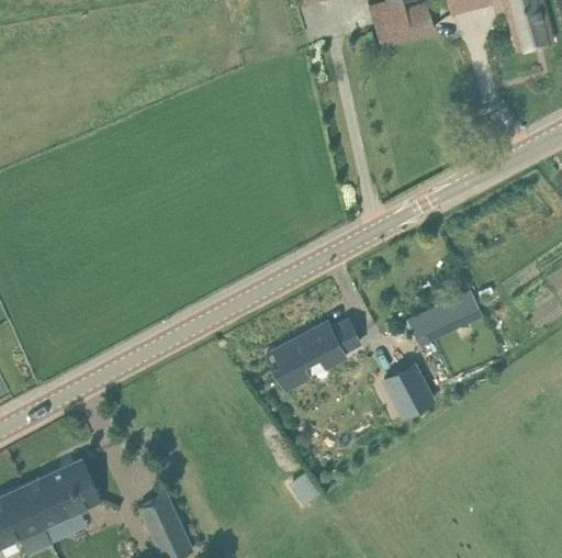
[(385,6),(370,11),(373,22),(378,35),(381,45),(385,44),(430,30),(434,29),(426,6),(424,0),(404,0),(397,2),(385,6)]
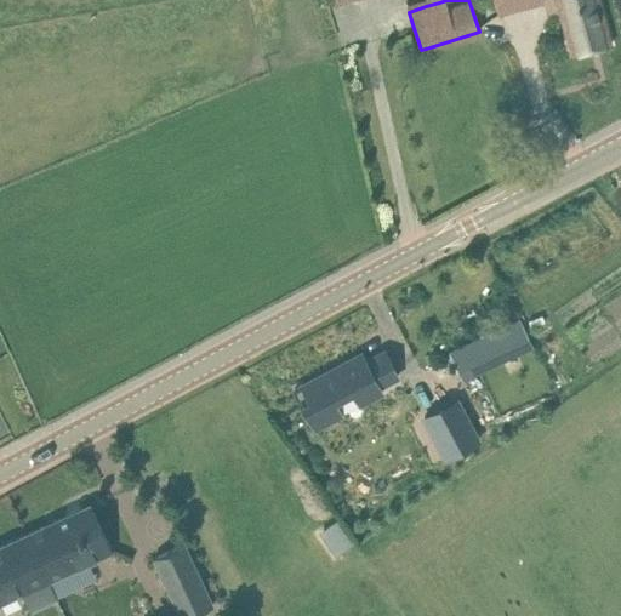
[(445,0),(446,0),(493,0),(497,18),(542,6),(540,0),(445,0)]
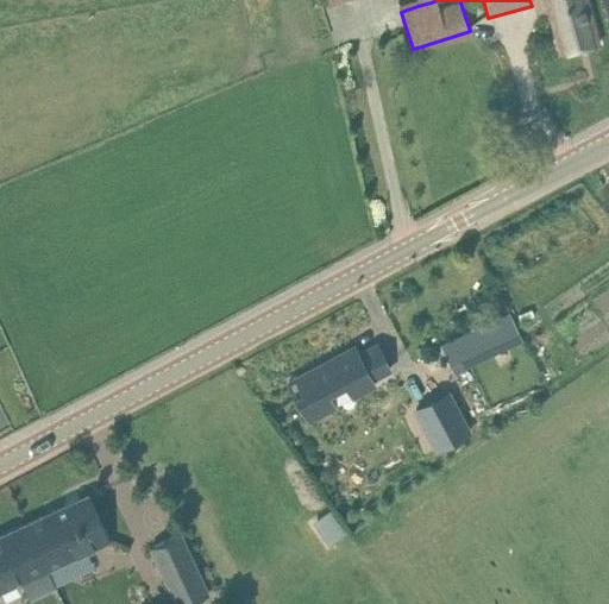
[(544,0),(553,36),(560,58),(600,48),(594,25),(586,0),(544,0)]
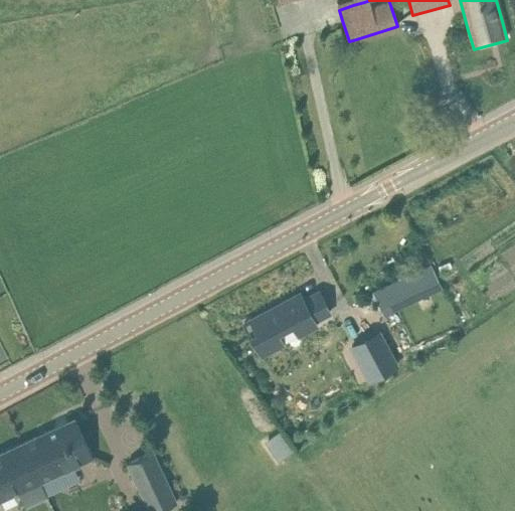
[(430,269),(375,296),(380,306),(391,301),(396,312),(441,291),(430,269)]
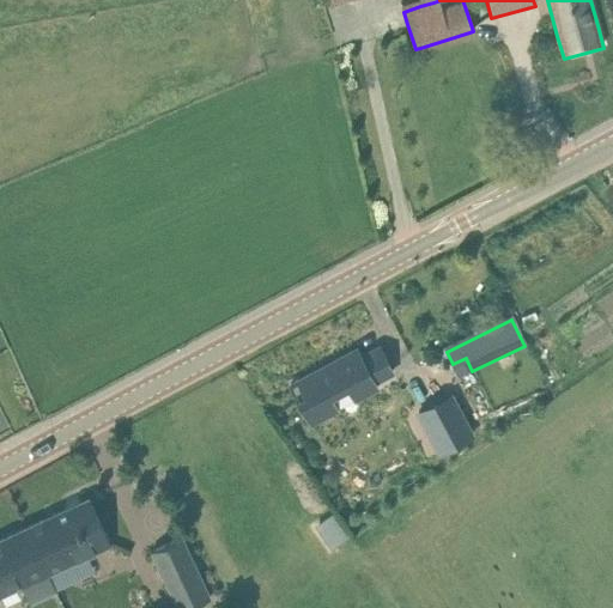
[(357,353),(296,385),(304,400),(298,403),(311,427),(337,413),(329,399),(347,389),(356,403),(377,391),(375,385),(393,376),(380,351),(360,360),(357,353)]
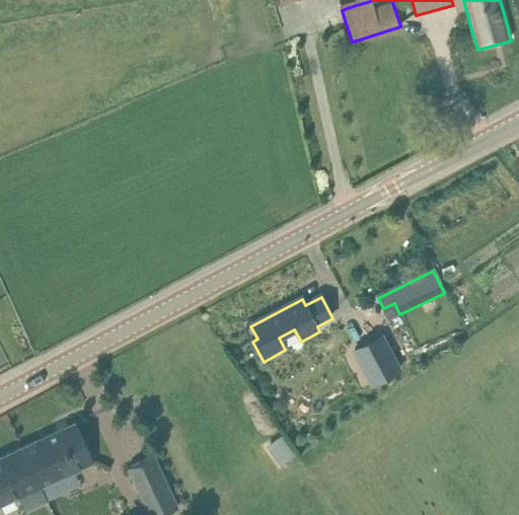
[(382,342),(355,355),(373,388),(398,374),(382,342)]
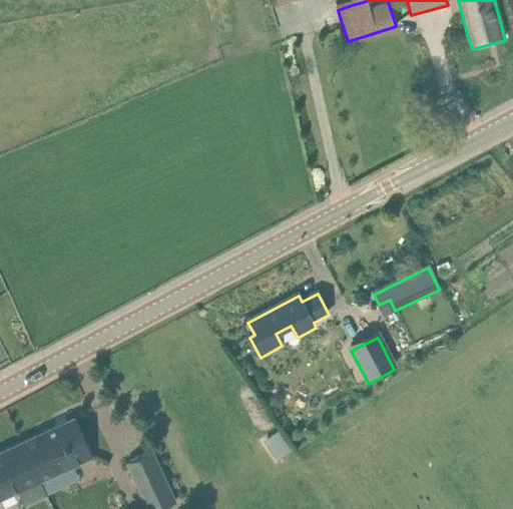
[(75,420),(22,445),(40,483),(92,458),(75,420)]
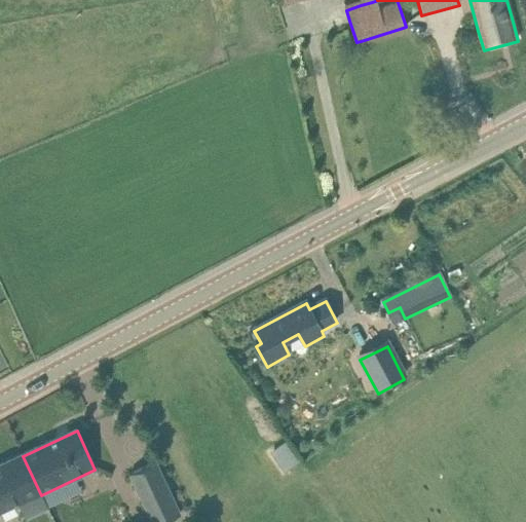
[(286,474),(301,464),(289,443),(273,452),(286,474)]
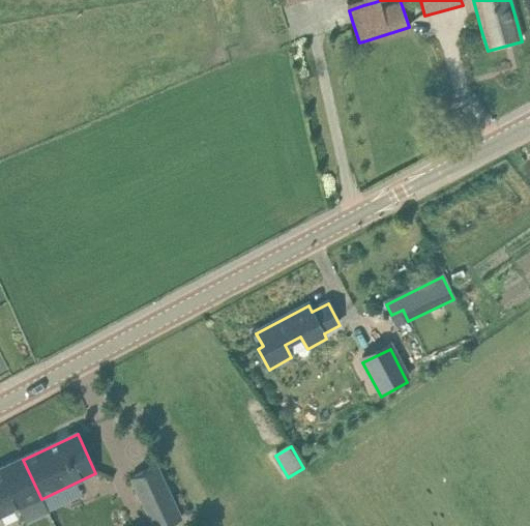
[(41,499),(23,460),(0,469),(0,518),(19,509),(26,525),(28,525),(49,515),(41,499)]
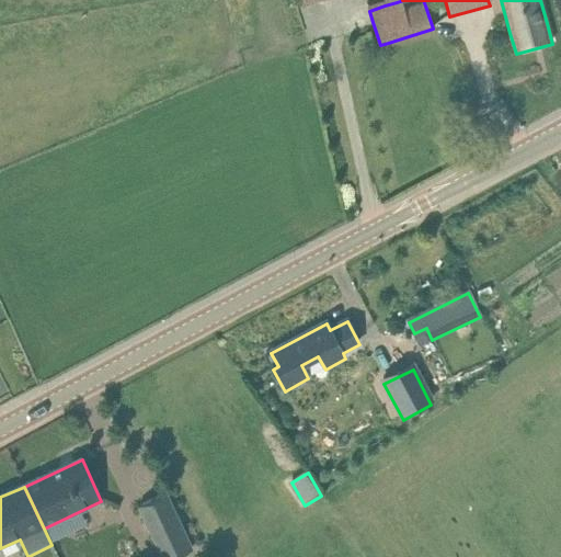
[(138,509),(160,556),(180,556),(192,552),(167,496),(138,509)]
